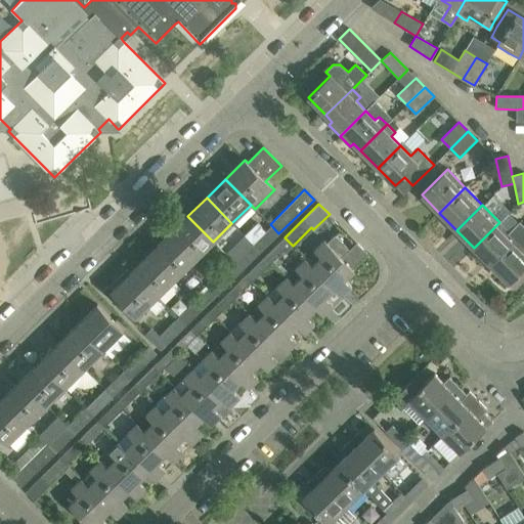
[(213,242),(187,216),(169,234),(193,260),(213,242)]
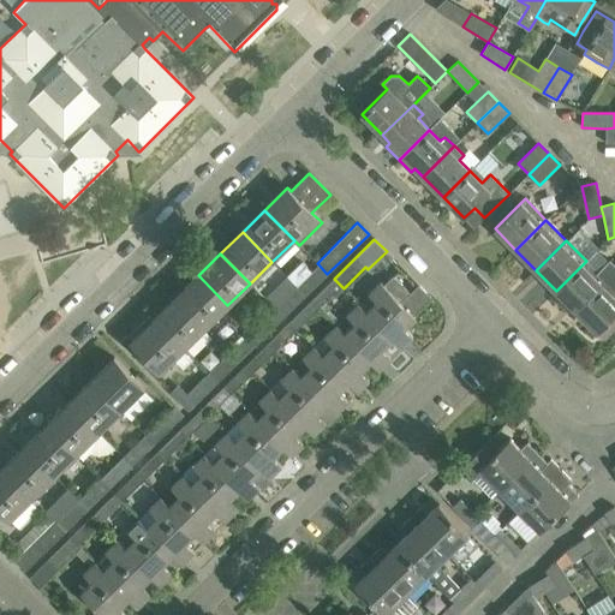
[(586,261),(556,291),(577,311),(614,273),(614,266),(610,261),(598,273),(586,261)]
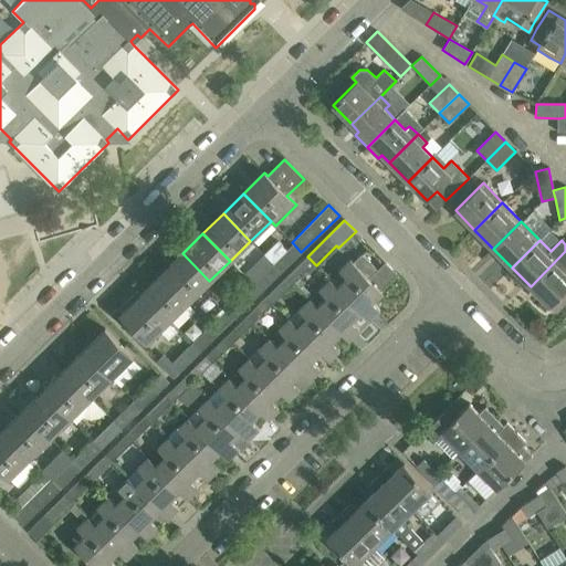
[(273,264),(281,272),(301,252),(293,243),(273,264)]
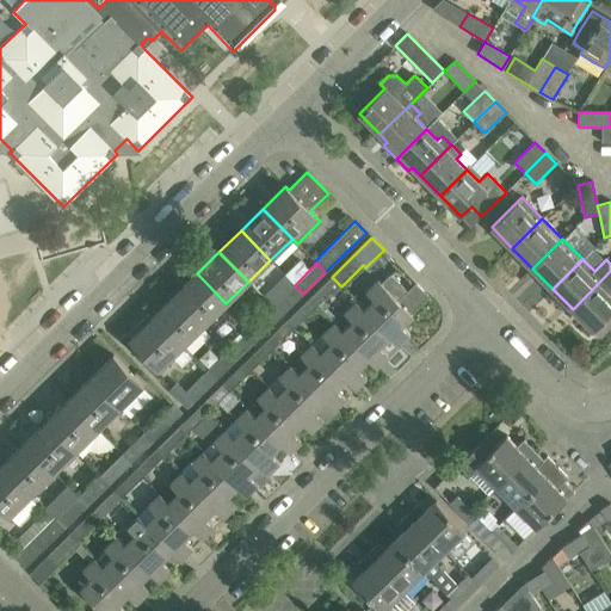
[(610,271),(573,309),(593,331),(594,329),(600,337),(610,326),(610,314),(610,313),(610,271)]
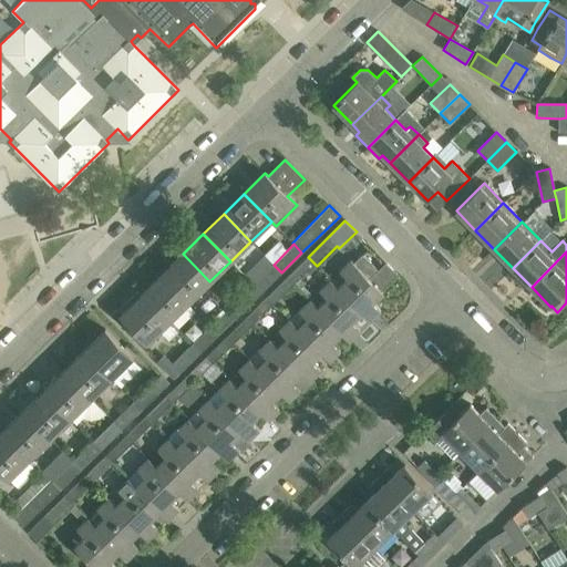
[(189,301),(209,281),(183,254),(162,274),(189,301)]
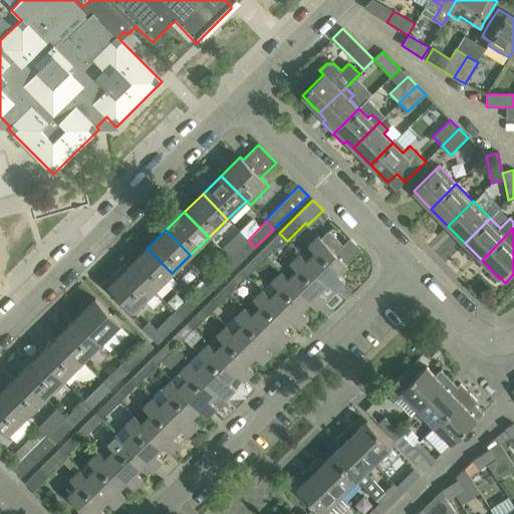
[(314,252),(305,261),(328,284),(335,291),(345,281),(338,274),(347,266),(345,263),(360,248),(349,238),(342,245),(328,231),(320,239),(317,236),(308,245),(314,252)]
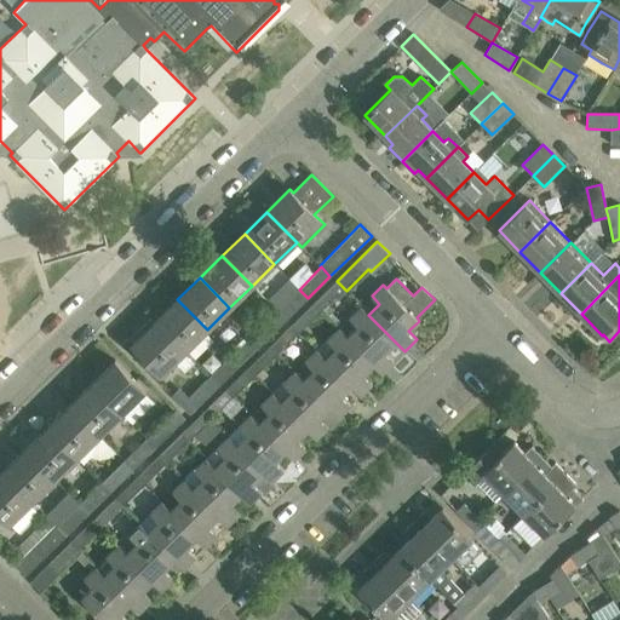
[(321,310),(344,288),(337,281),(314,303),(321,310)]
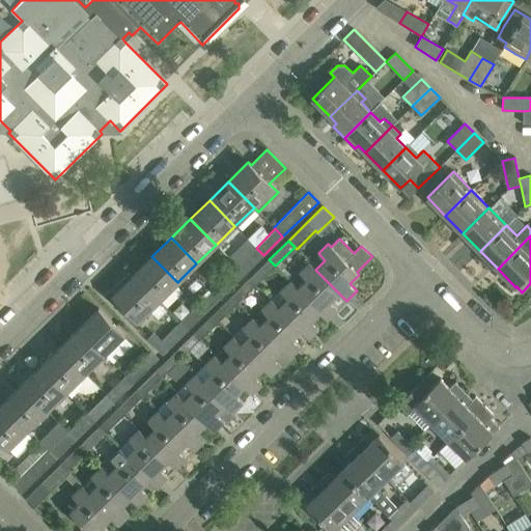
[(263,255),(256,248),(236,267),(245,274),(263,255)]
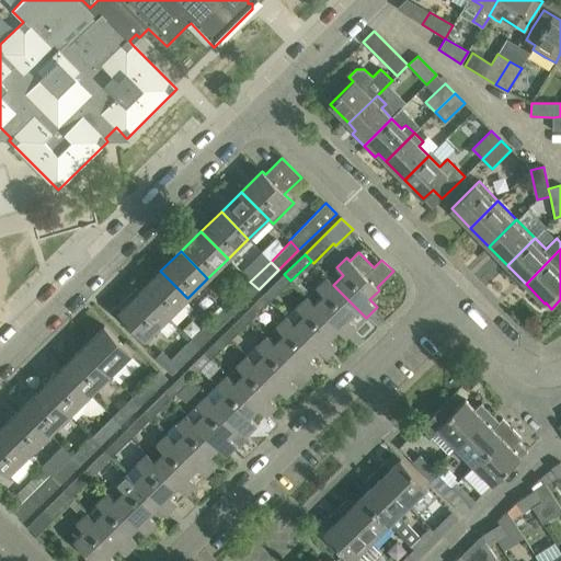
[(168,318),(187,298),(160,271),(140,290),(168,318)]
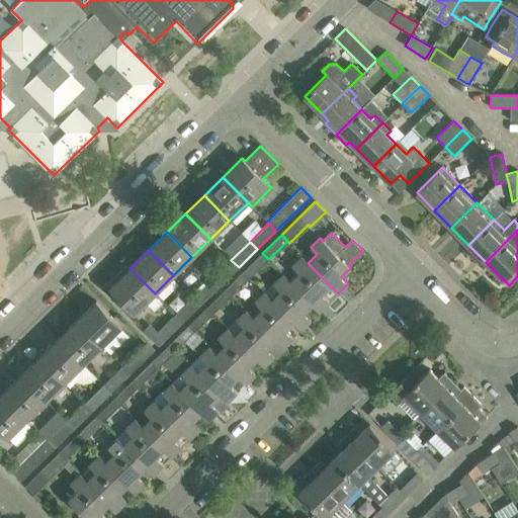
[(268,259),(262,253),(244,271),(250,277),(268,259)]
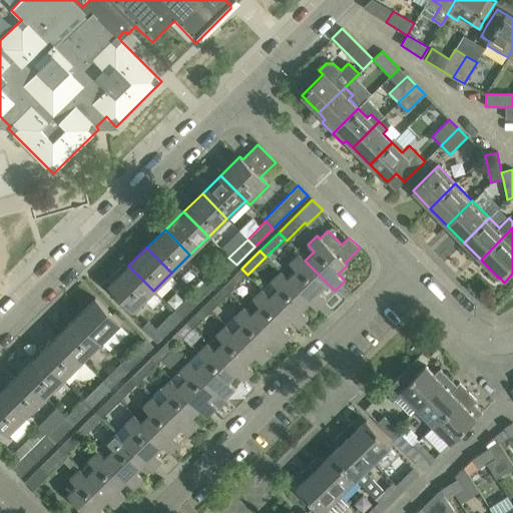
[(328,284),(305,261),(299,253),(289,263),(296,269),(287,278),(310,302),(317,309),(326,299),(319,292),(328,284)]
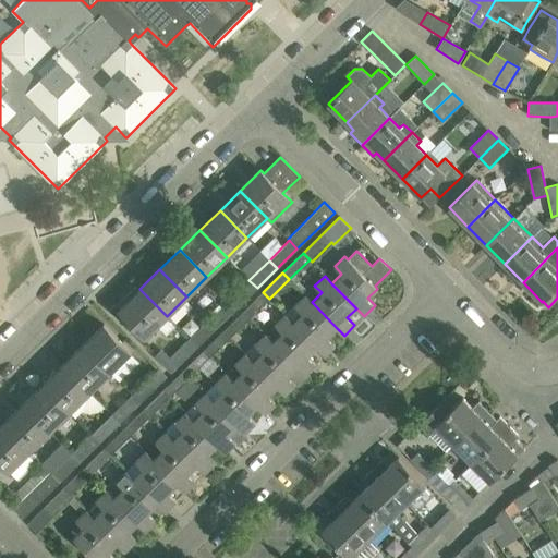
[(257,288),(249,280),(229,300),(237,307),(257,288)]
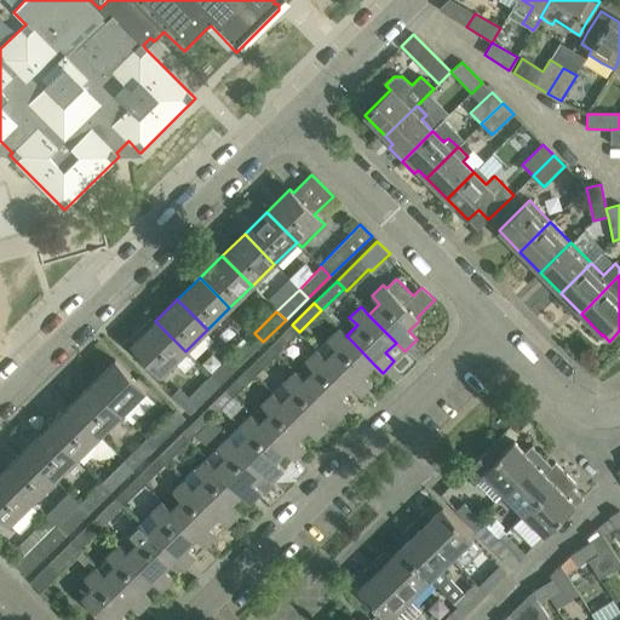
[(185,351),(155,321),(132,344),(162,374),(173,362),(184,373),(195,362),(185,351)]
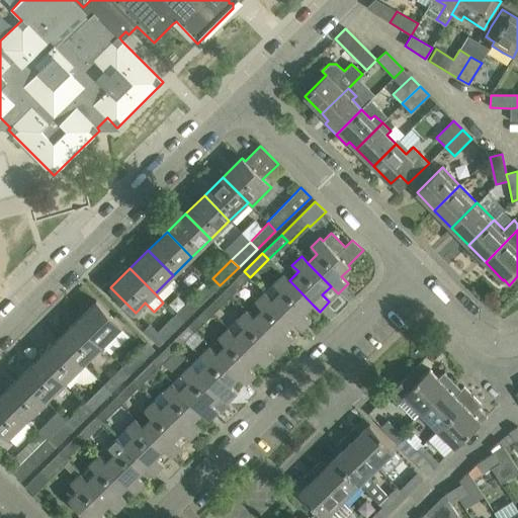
[(232,295),(250,277),(244,271),(226,289),(232,295)]
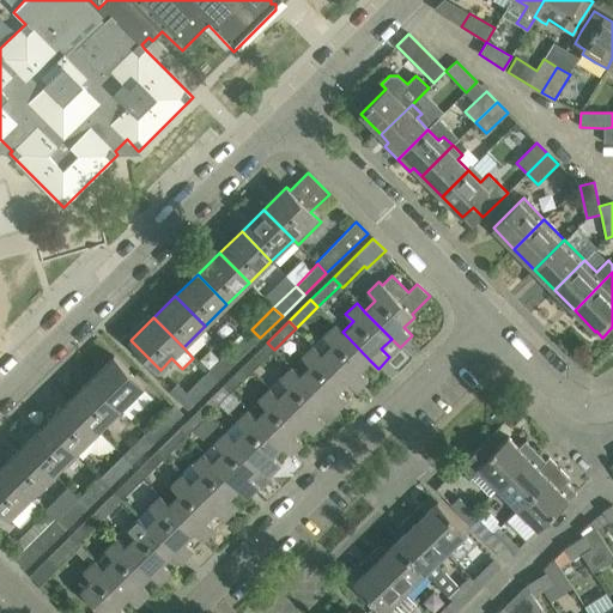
[(331,343),(321,353),(347,382),(356,390),(368,378),(359,370),(370,360),(343,332),(334,325),(323,335),(331,343)]
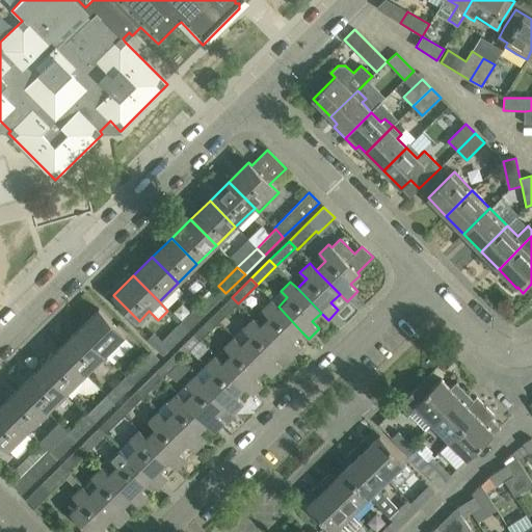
[(225,293),(218,286),(198,304),(207,313),(225,293)]
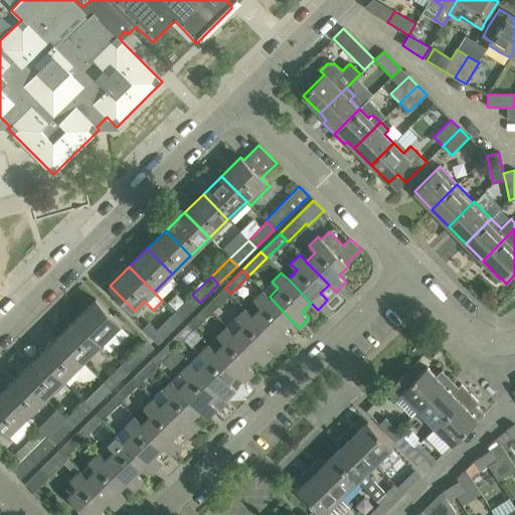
[(205,306),(211,312),(230,294),(224,288),(205,306)]
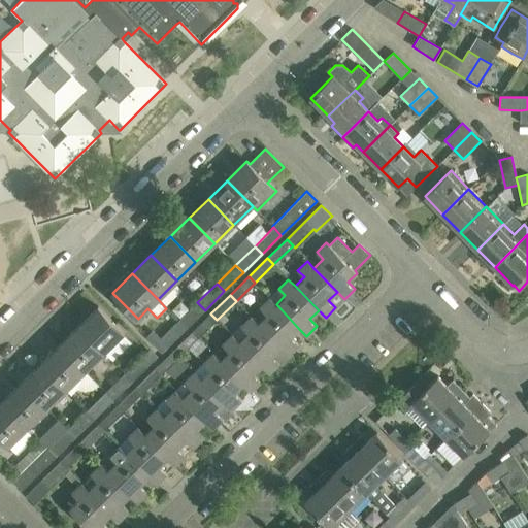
[(299,329),(276,304),(269,298),(260,307),(266,314),(257,323),(289,354),(298,344),(291,337),(299,329)]
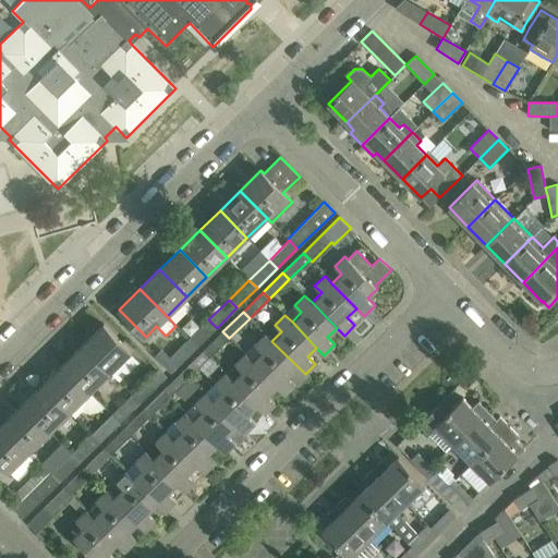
[(217,328),(208,319),(189,339),(196,348),(217,328)]
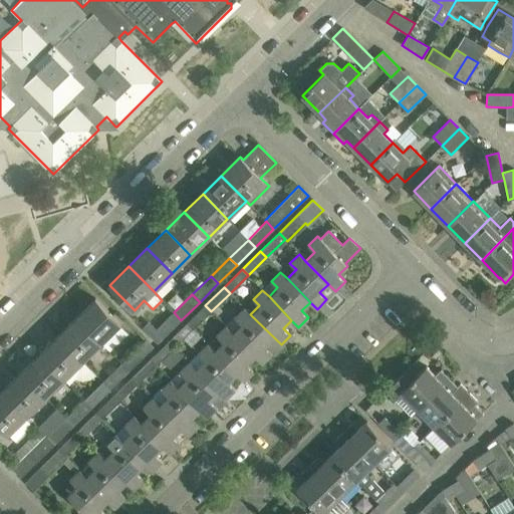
[(76,317),(101,342),(120,324),(95,298),(76,317)]
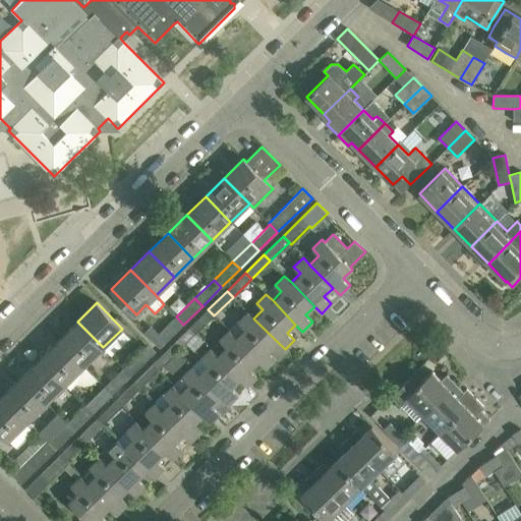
[(195,334),(214,315),(208,309),(189,328),(195,334)]
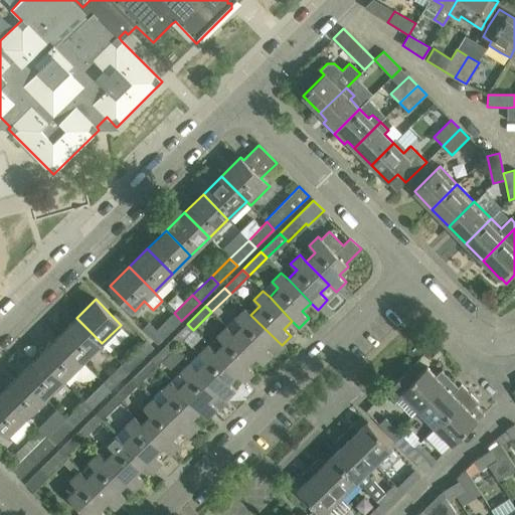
[(250,315),(244,309),(235,318),(241,324),(232,333),(255,356),(263,364),(272,354),(274,356),(283,347),(282,345),(250,315)]
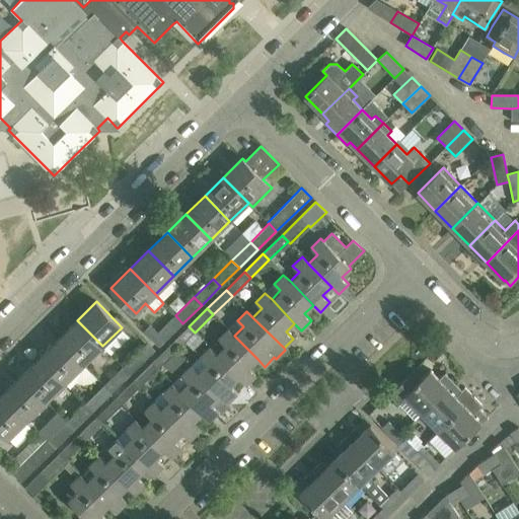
[(182,323),(175,315),(158,332),(150,324),(144,331),(159,347),(182,323)]
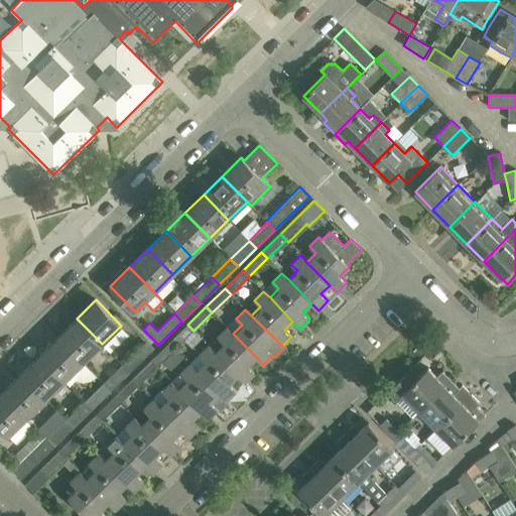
[(57,337),(83,363),(102,344),(77,318),(57,337)]
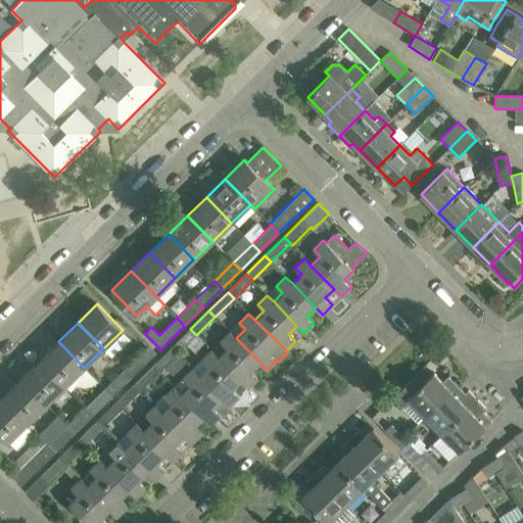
[(190,329),(172,347),(178,353),(196,335),(190,329)]
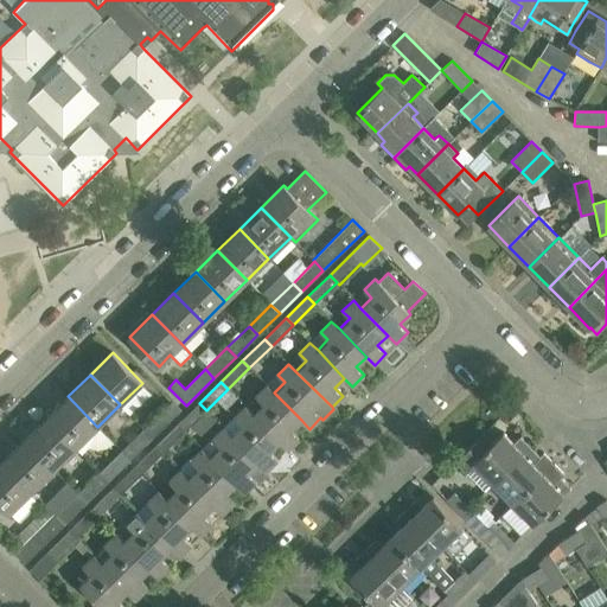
[(301,420),(274,393),(267,385),(256,395),(263,403),(253,414),(279,441),(288,451),(299,439),(291,430),(301,420)]
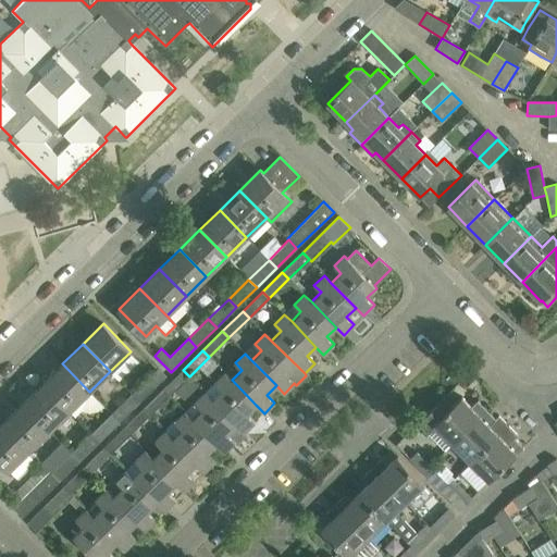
[(42,383),(70,411),(89,392),(62,363),(42,383)]
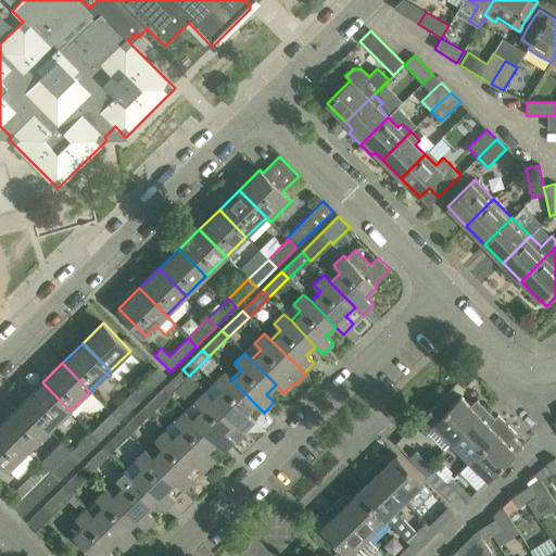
[(158,367),(131,393),(139,401),(165,376),(158,367)]
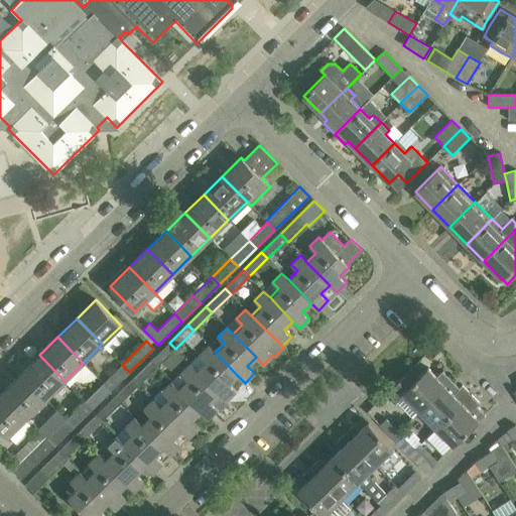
[(151,361),(157,367),(175,349),(169,343),(151,361)]
